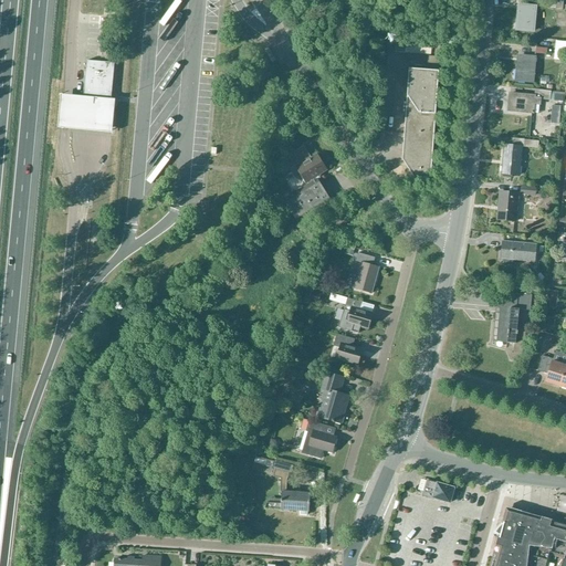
[(516,32),(533,33),(536,9),(525,8),(525,13),(519,12),(516,32)]
